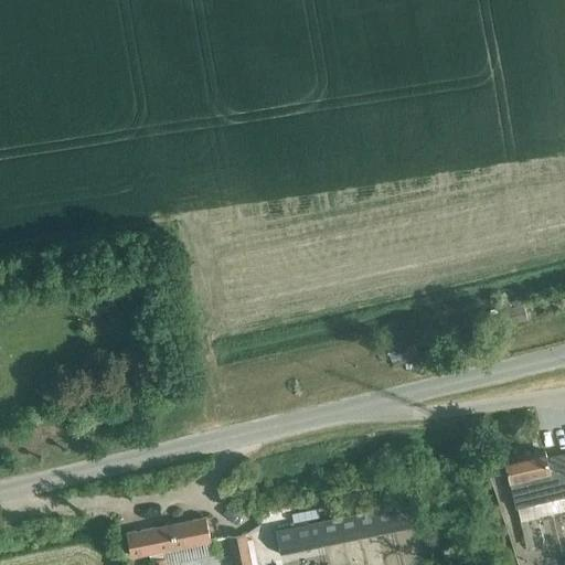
[(499,305),(502,323),(529,318),(525,300),(499,305)]
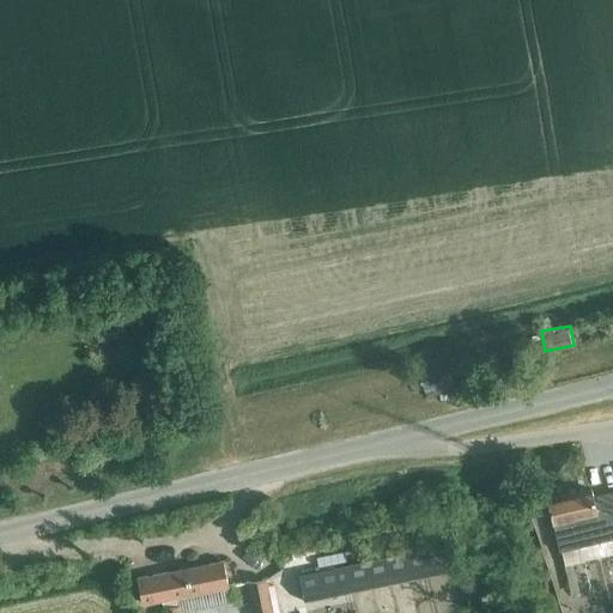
[(612,539),(612,491),(594,496),(592,489),(548,499),(553,523),(560,552),(612,539)]
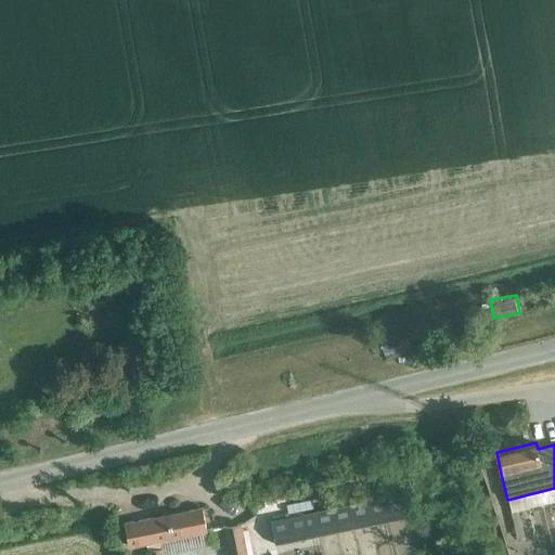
[(315,512),(271,520),(276,543),(405,517),(401,494),(343,506),(315,512)]
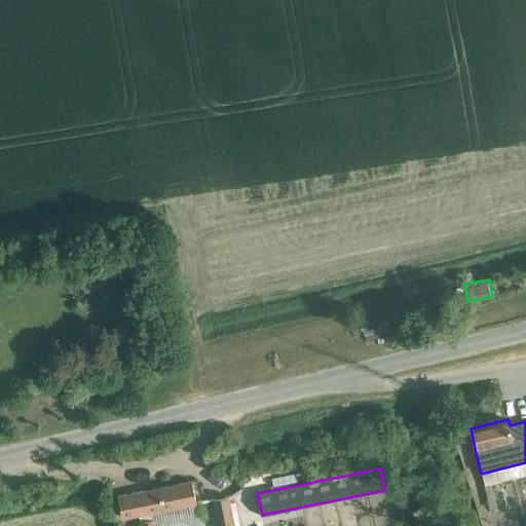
[(163,511),(196,504),(191,482),(118,497),(123,522),(128,521),(127,516),(163,509),(163,511)]
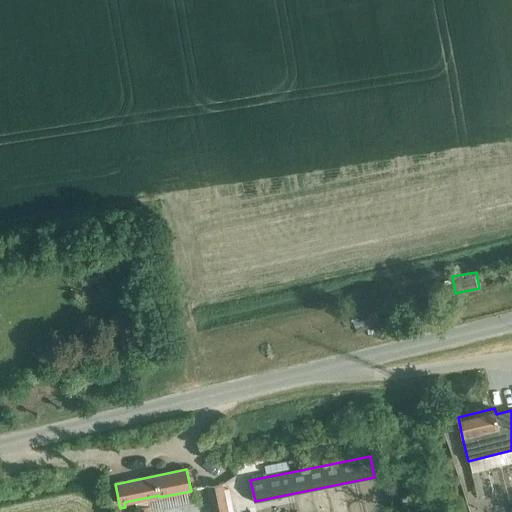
[(207,488),(206,488),(211,511),(227,511),(222,485),(207,488)]
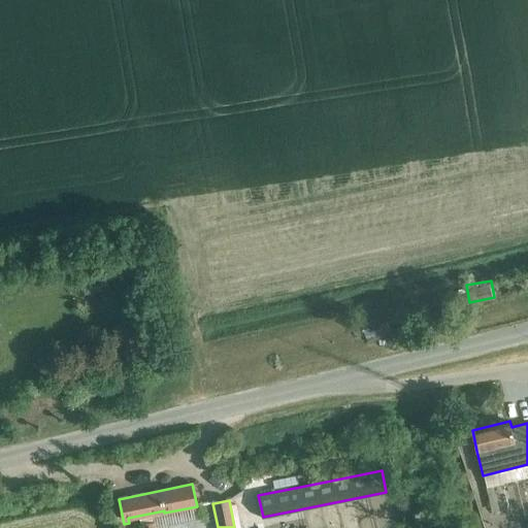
[(157,527),(155,519),(140,522),(141,527),(157,527)]
